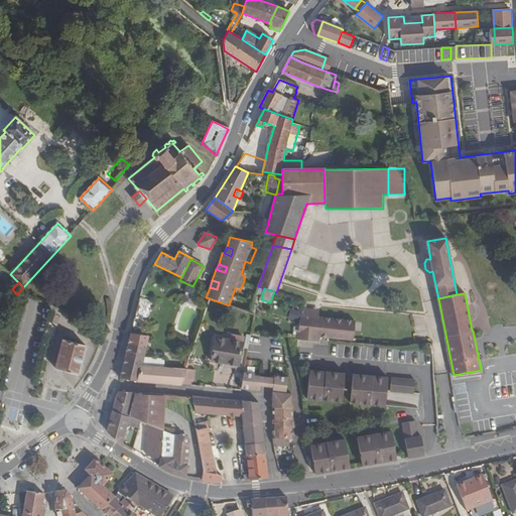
[(303,309),(302,315),(299,325),(298,332),(297,335),(296,339),(318,341),(319,337),(353,341),(354,321),(309,316),(310,310),(303,309)]
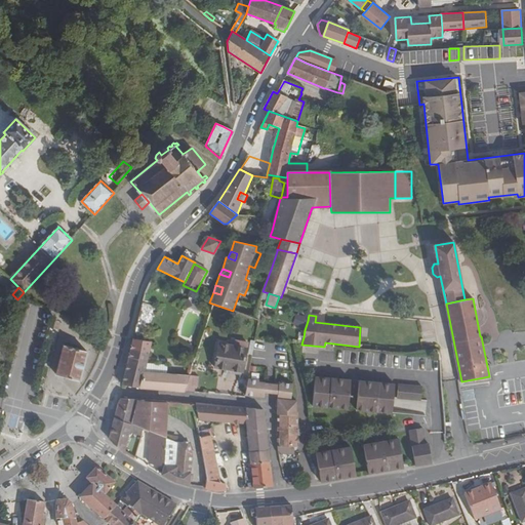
[(242,372),(247,344),(236,341),(235,347),(219,344),(215,367),(242,372)]
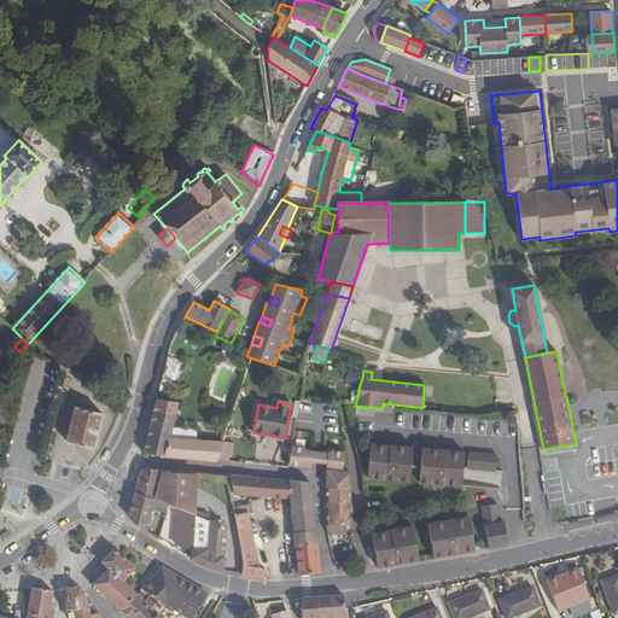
[(101,414),(76,407),(68,441),(94,447),(101,414)]
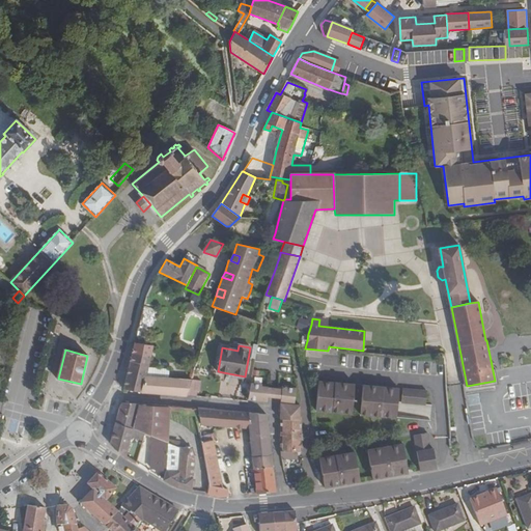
[(151,356),(134,353),(124,389),(141,392),(141,393),(187,397),(192,381),(192,380),(168,378),(169,369),(148,367),(151,356)]
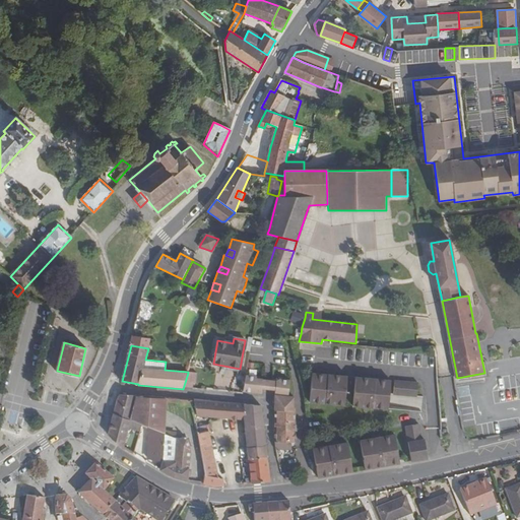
[(259,350),(251,348),(250,351),(249,356),(257,359),(259,350)]
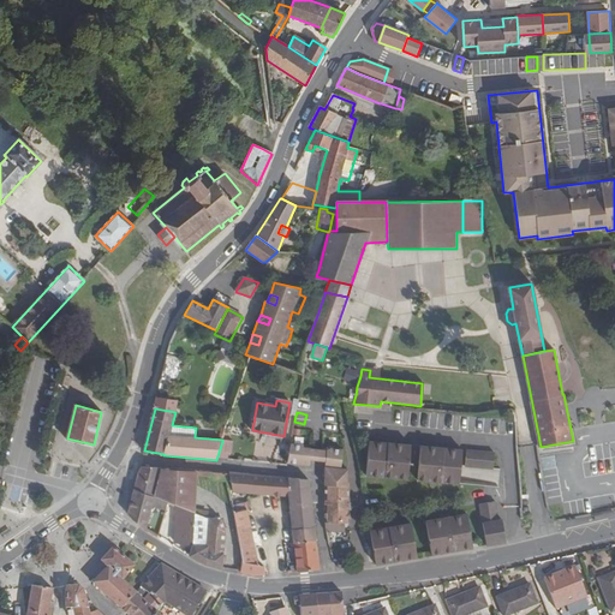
[(233,441),(222,441),(216,460),(228,461),(228,453),(232,453),(233,441)]
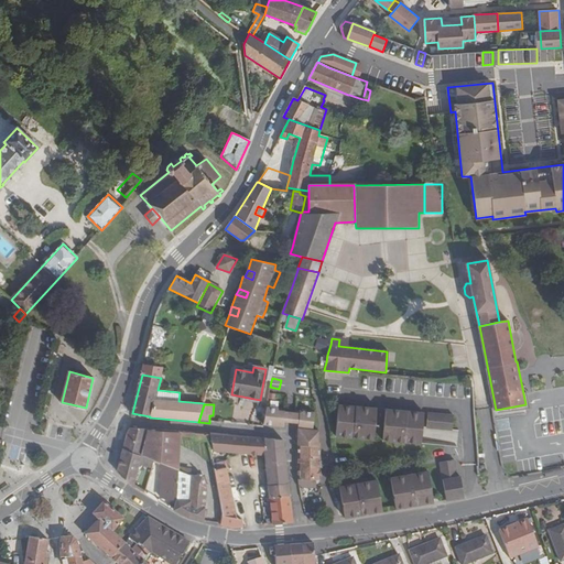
[(380,409),(339,404),(336,436),(377,440),(380,409)]
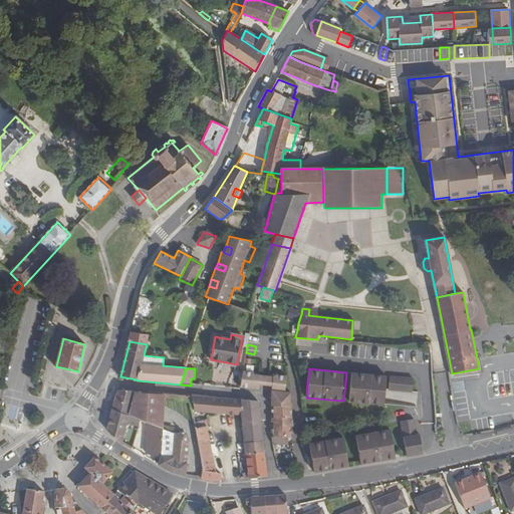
[(243,371),(240,387),(258,389),(258,383),(262,384),(263,375),(253,374),(254,372),(243,371)]
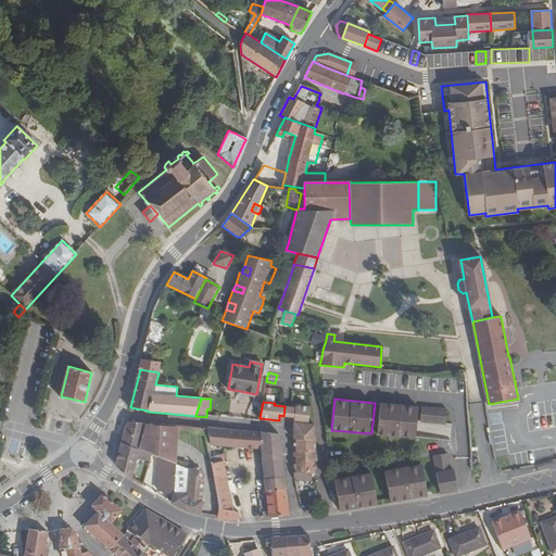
[(384,404),(381,434),(421,439),(425,407),(384,404)]
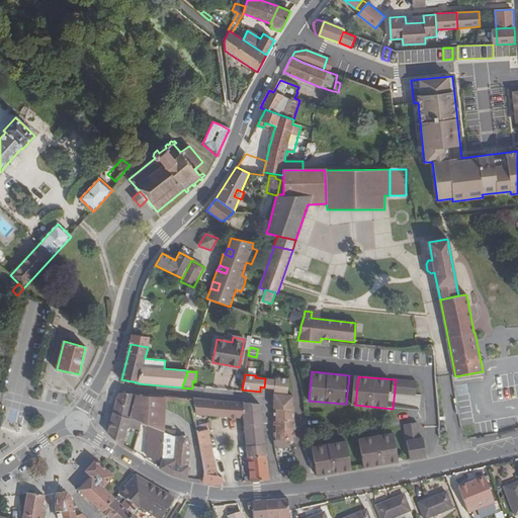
[(291,409),(292,395),(286,394),(288,379),(277,378),(277,380),(270,379),(269,389),(273,389),(273,393),(274,418),(292,417),(292,410),(291,409)]
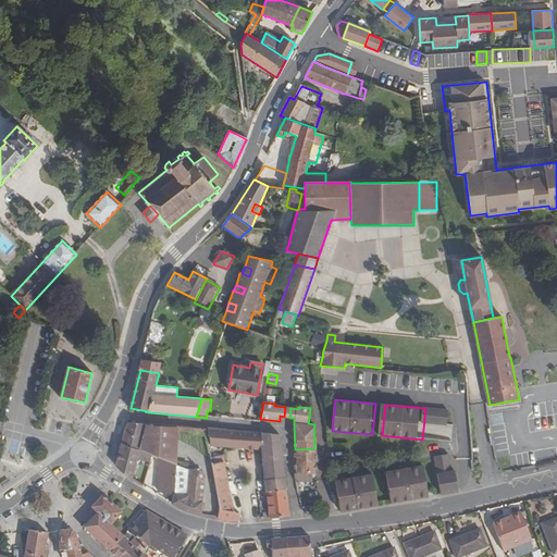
[(456,426),(457,411),(430,409),(429,423),(456,426)]
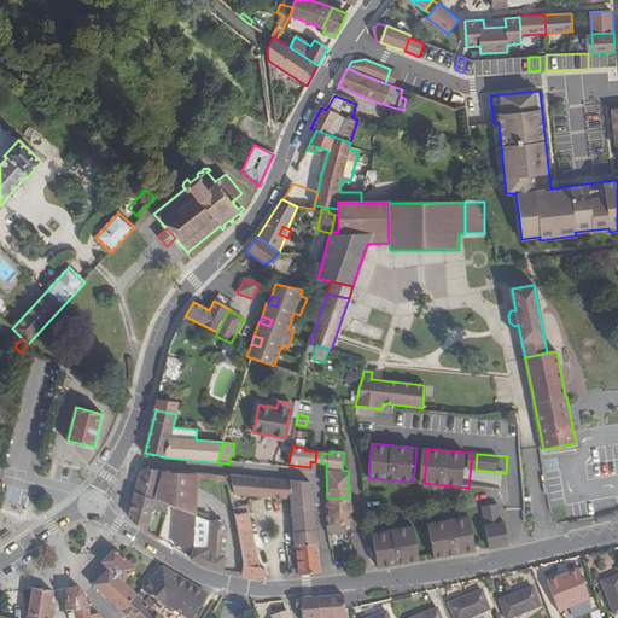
[(161,472),(161,471),(141,470),(138,478),(134,491),(155,499),(161,472)]
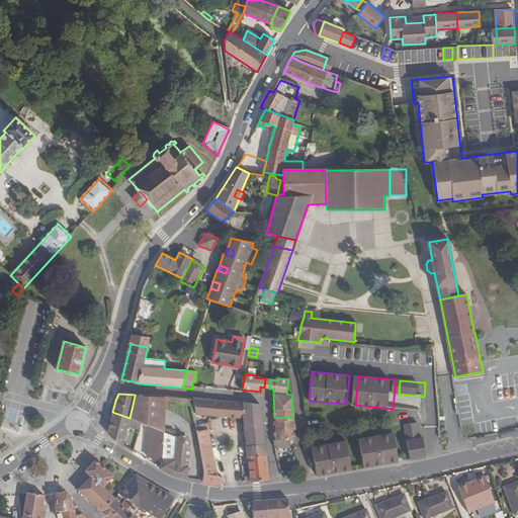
[(164,398),(135,396),(130,418),(142,423),(149,426),(163,431),(164,401),(173,401),(173,404),(192,406),(191,399),(176,398),(175,397),(164,397),(164,398)]
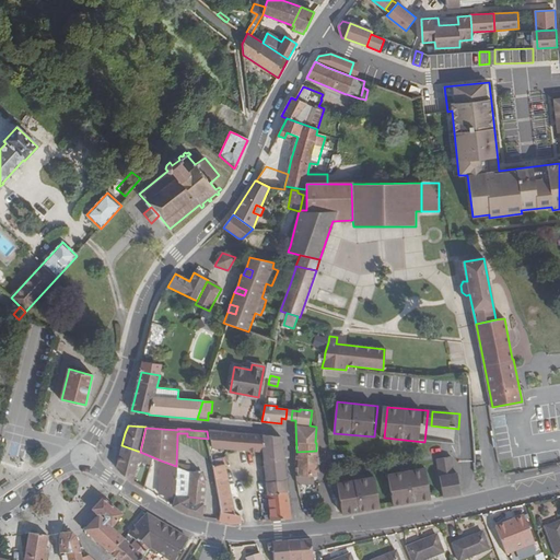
[(264,452),(261,436),(209,430),(209,431),(212,447),(264,452)]
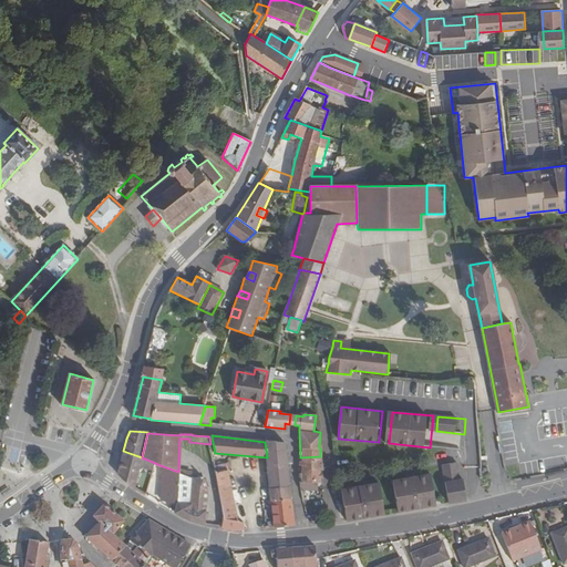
[(270,487),(289,485),(285,443),(265,442),(267,457),(270,487)]
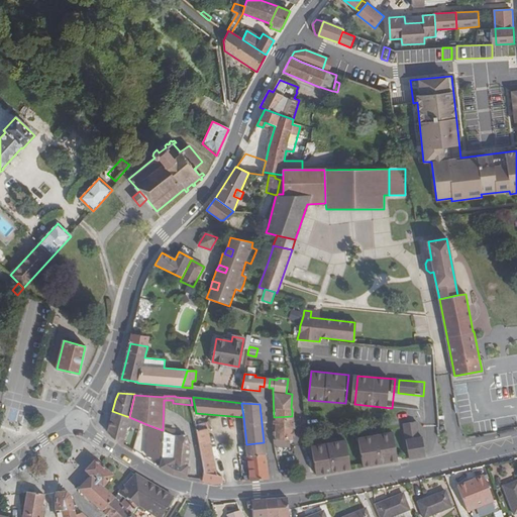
[(129,417),(112,411),(107,432),(123,444),(127,427),(129,428),(130,425),(138,428),(141,422),(129,417)]
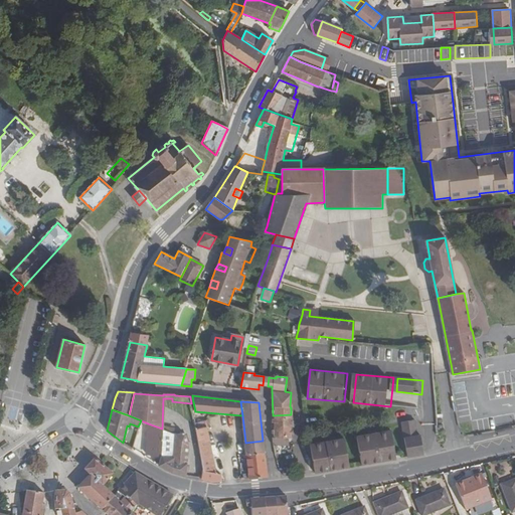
[(273,415),(273,425),(292,425),(291,414),(273,415)]
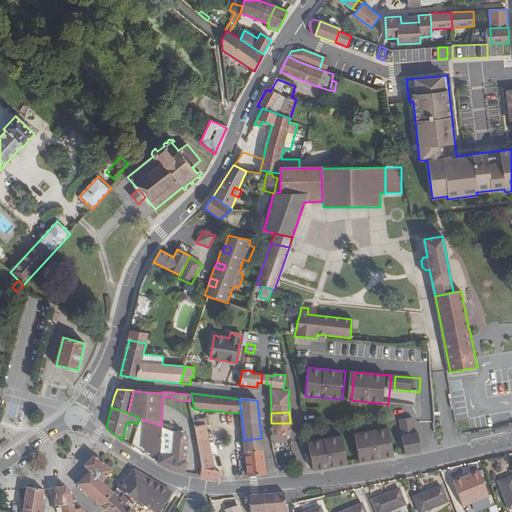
[(405,454),(421,451),(418,432),(416,432),(413,417),(400,419),(405,454)]
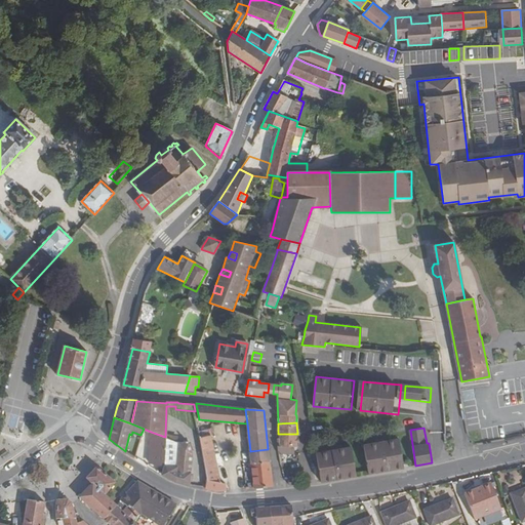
[(165,437),(151,432),(149,462),(164,466),(164,465),(175,466),(177,443),(165,437)]
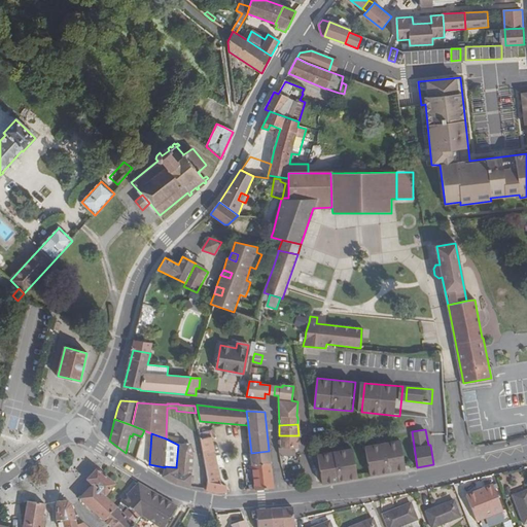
[(299,435),(279,435),(279,456),(294,456),(294,448),(299,448),(299,435)]
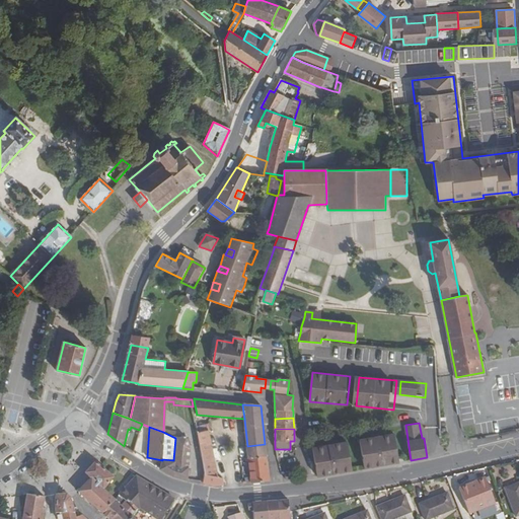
[(209,430),(198,433),(200,446),(211,444),(209,430)]
